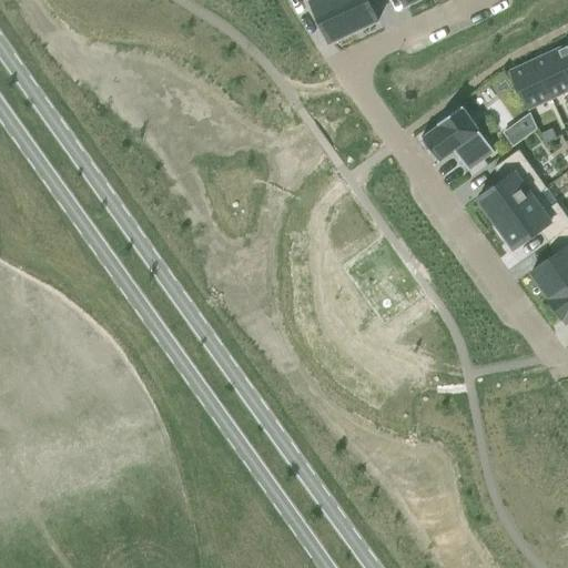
[(337,0),(308,0),(330,44),(354,32),(337,0)]
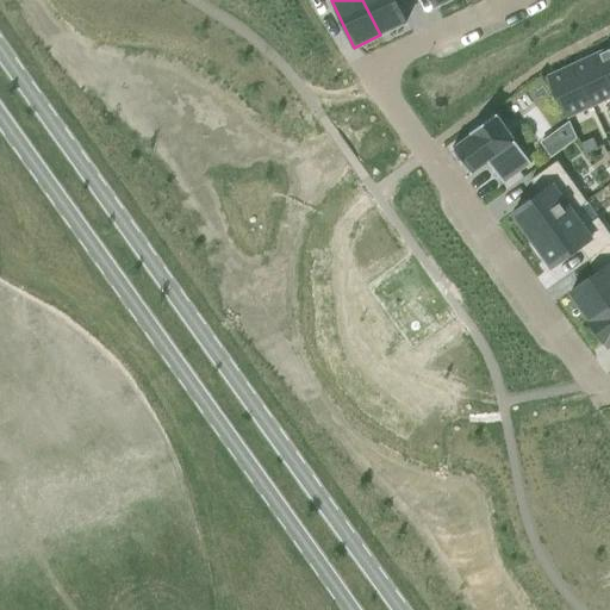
[(362,0),(380,35),(405,23),(394,0),(362,0)]
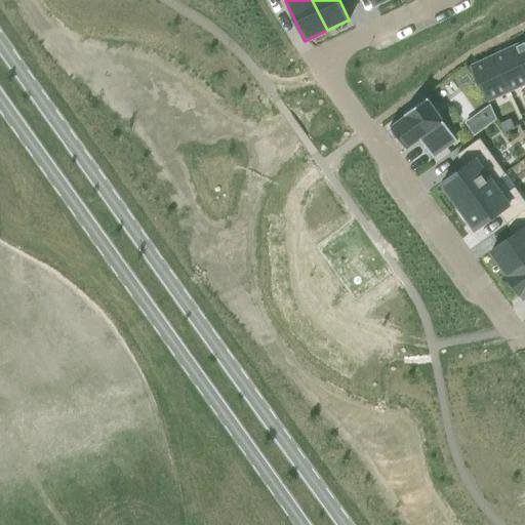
[(524,42),(513,48),(524,74),(524,42)]
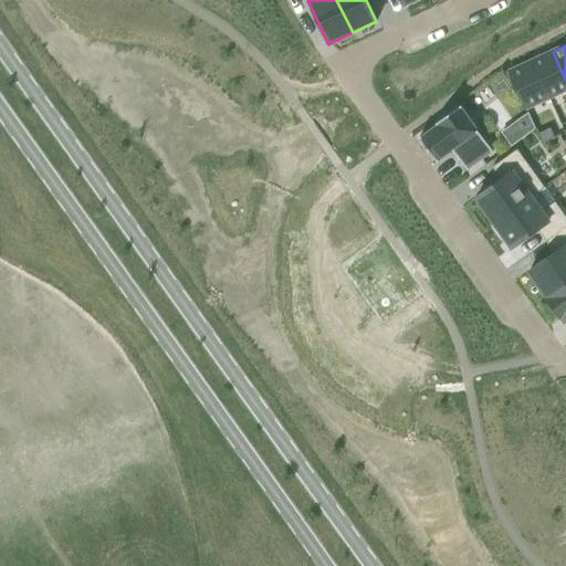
[(565,80),(553,52),(531,62),(548,98),(565,90),(565,80)]
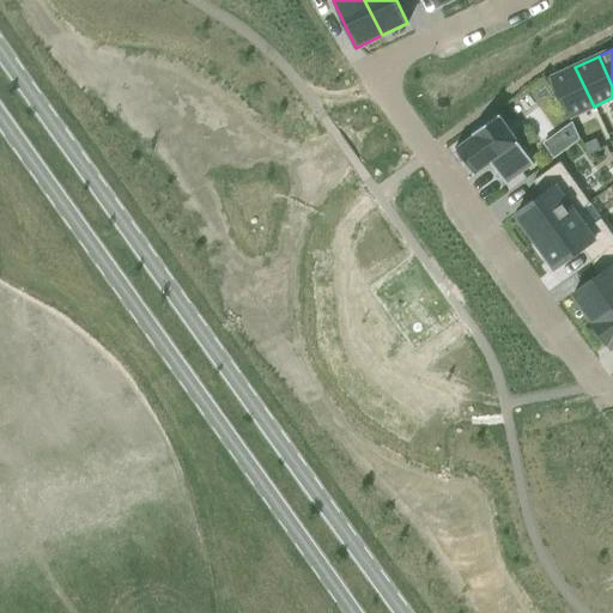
[(575,67),(551,78),(569,119),(594,107),(575,67)]
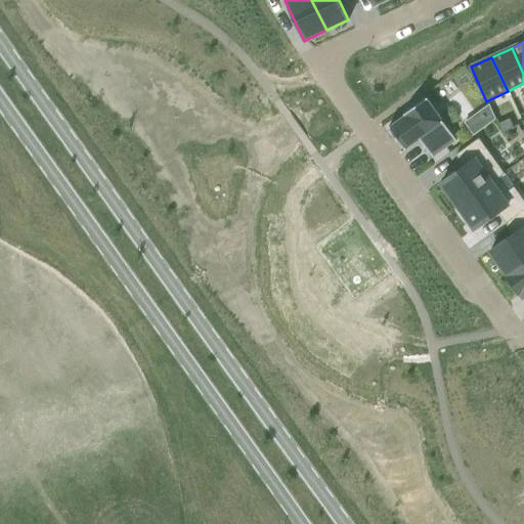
[(389,126),(388,127),(404,150),(406,149),(405,149),(407,147),(421,138),(423,141),(424,143),(422,144),(432,159),(433,158),(433,157),(438,153),(449,144),(453,141),(454,142),(455,141),(430,104),(427,100),(427,99),(426,98),(402,115),(404,117),(392,125),(390,127),(389,126)]
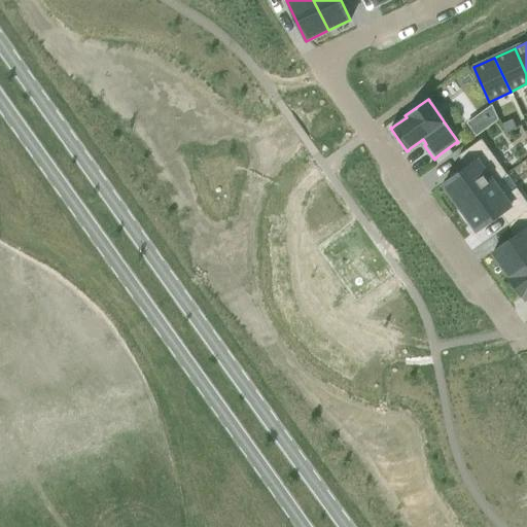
[(491,106),(481,113),(490,127),(498,120),(491,106)]
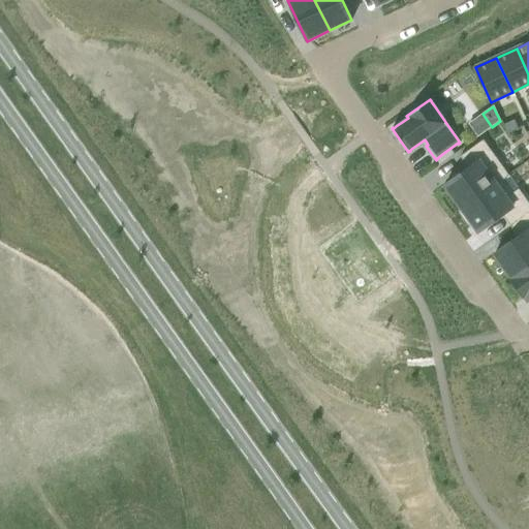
[(514,120),(502,125),(506,134),(518,129),(514,120)]
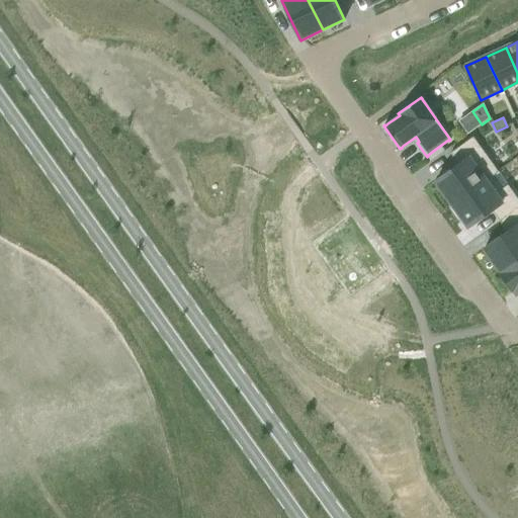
[(458,165),(435,181),(451,204),(497,172),(472,138),(450,154),(458,165)]
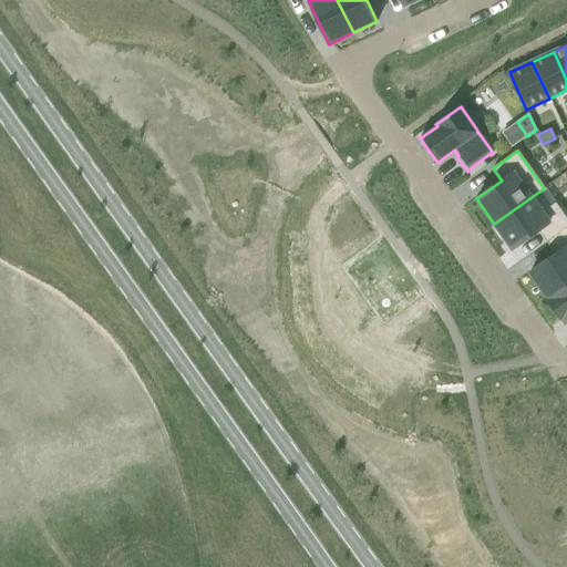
[(544,188),(494,224),(497,227),(495,229),(504,241),(506,240),(513,249),(538,230),(546,243),(566,227),(566,219),(555,203),(542,213),(532,198),(545,188),(544,188)]
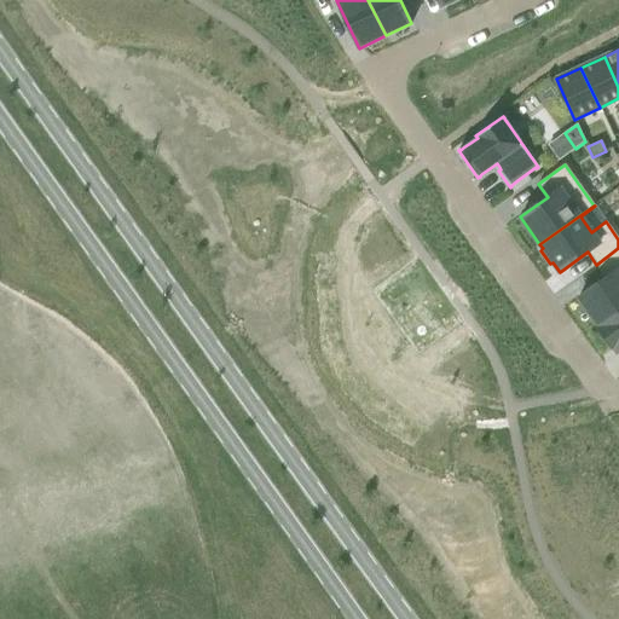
[(606,277),(578,298),(597,325),(618,308),(618,248),(596,265),(606,277)]
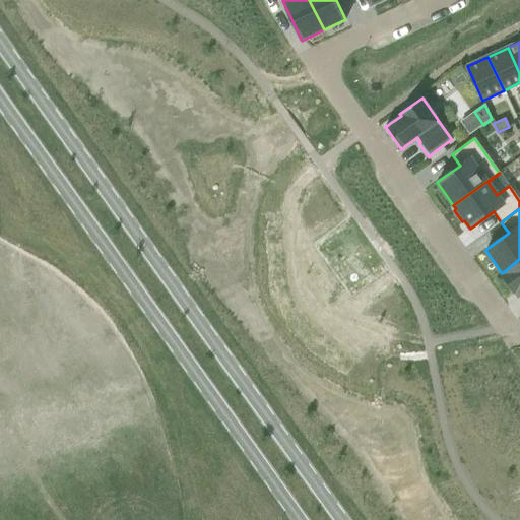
[(519,259),(502,273),(503,274),(516,293),(519,296),(519,295),(519,259)]
